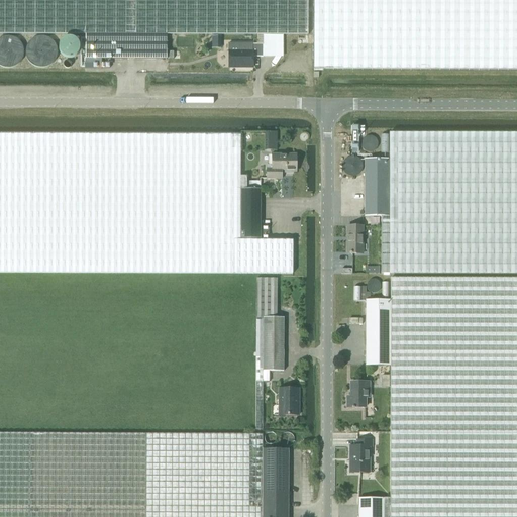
[(0,0),(0,33),(85,33),(167,34),(308,34),(307,0),(0,0)]
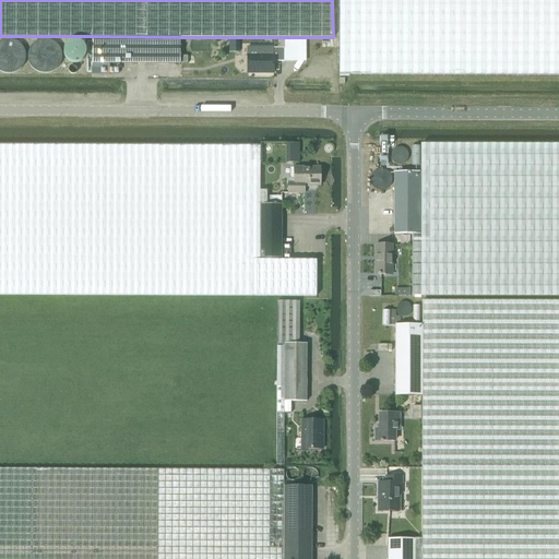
[(558,0),(339,0),(339,74),(558,74),(558,0)]
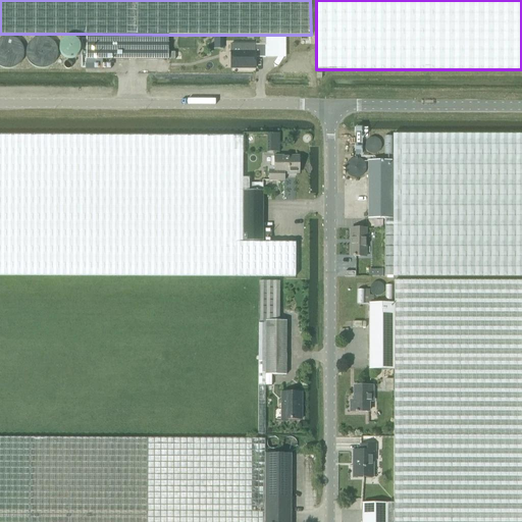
[(168,59),(168,35),(86,34),(86,58),(168,59)]
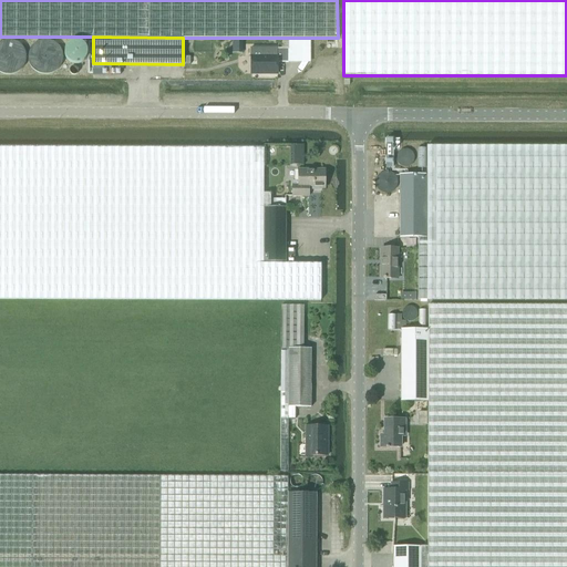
[(251,54),(251,73),(261,73),(261,71),(276,71),(276,73),(277,73),(277,62),(288,62),(288,48),(277,48),(277,55),(251,54)]
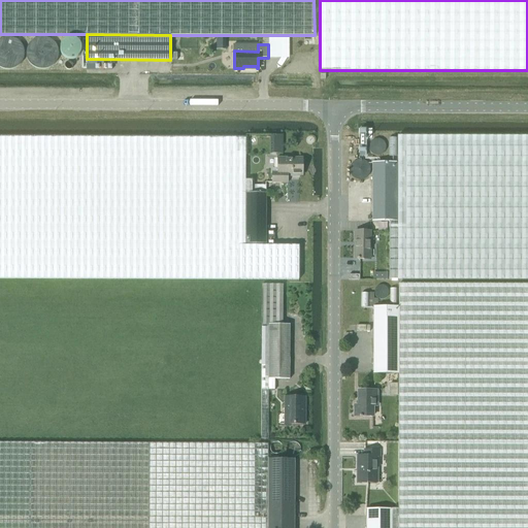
[(266,246),(245,246),(245,186),(253,186),(253,179),(245,179),(245,137),(0,136),(0,278),(298,281),(298,246),(274,246),(266,246)]
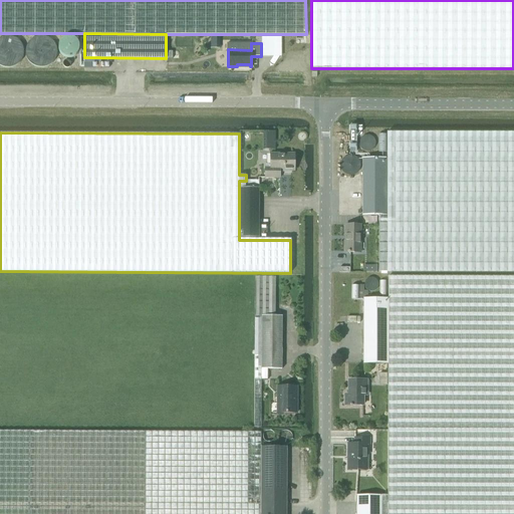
[(386,215),(378,215),(378,273),(513,272),(513,133),(387,133),(387,158),(386,215)]
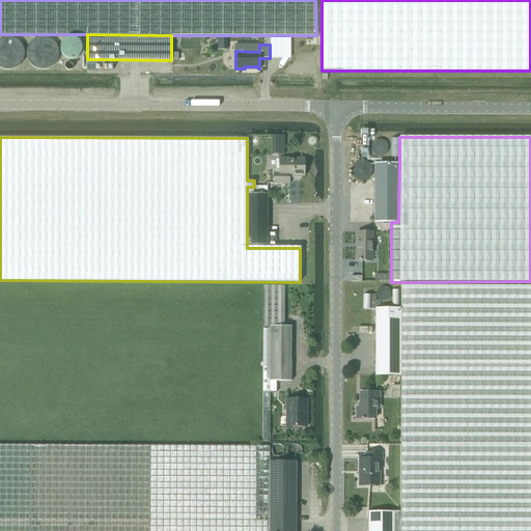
[(274,184),(281,184),(288,184),(288,175),(302,174),(301,159),(280,160),(280,169),(274,169),(274,184)]
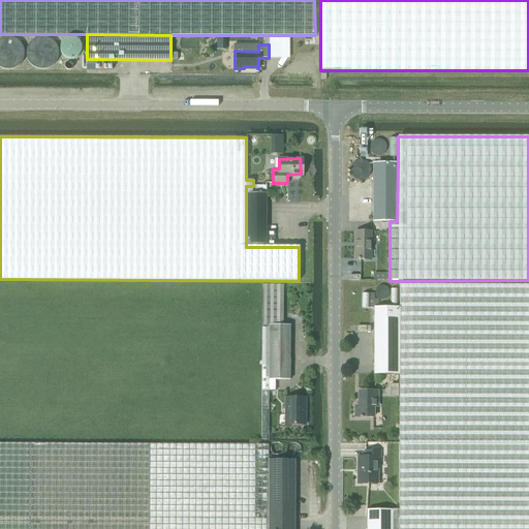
[(372,220),(390,221),(397,221),(398,162),(373,162),(372,220)]
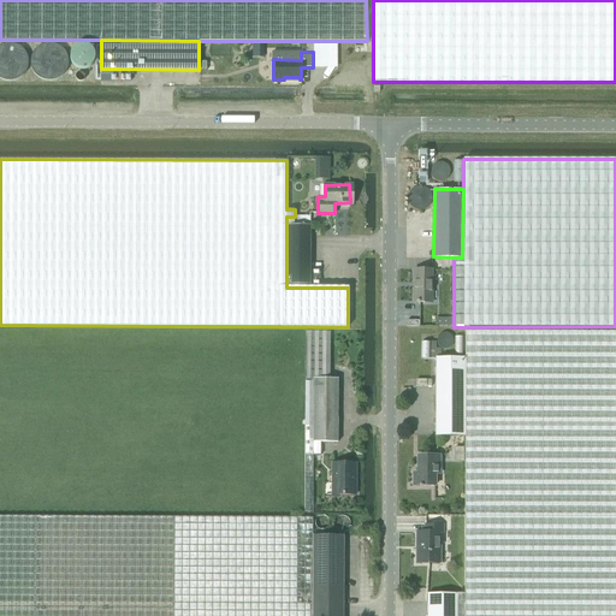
[(286,217),(286,288),(311,288),(311,271),(311,224),(309,224),(309,217),(295,217),(286,217)]
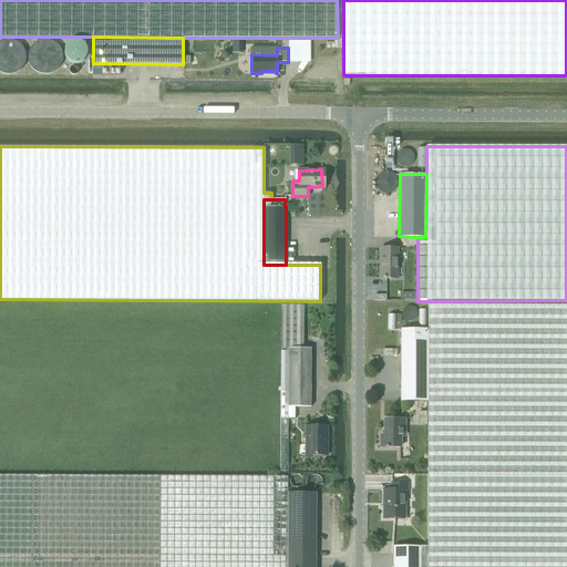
[(397,278),(398,248),(380,247),(379,278),(397,278)]
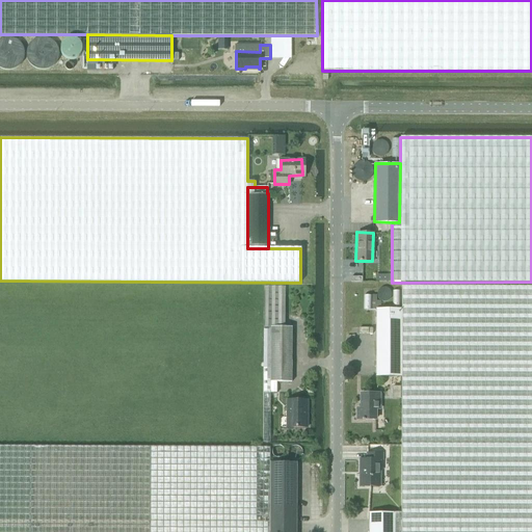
[(285,287),(264,287),(263,443),(270,443),(270,393),(276,393),(276,381),(270,381),(270,326),(285,326),(285,287)]
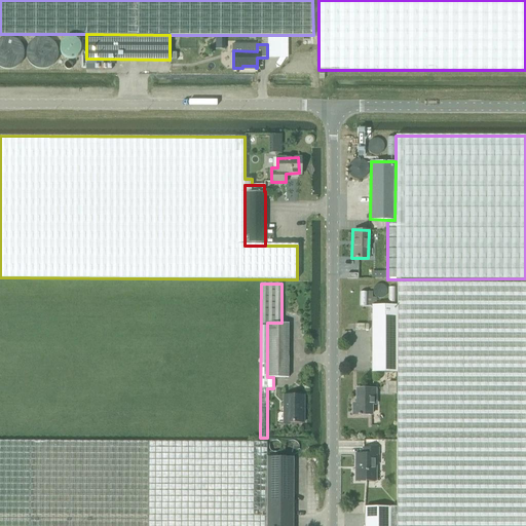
[(389,506),(389,525),(525,525),(525,284),(397,284),(397,305),(396,372),(396,439),(397,443),(396,506),(389,506)]
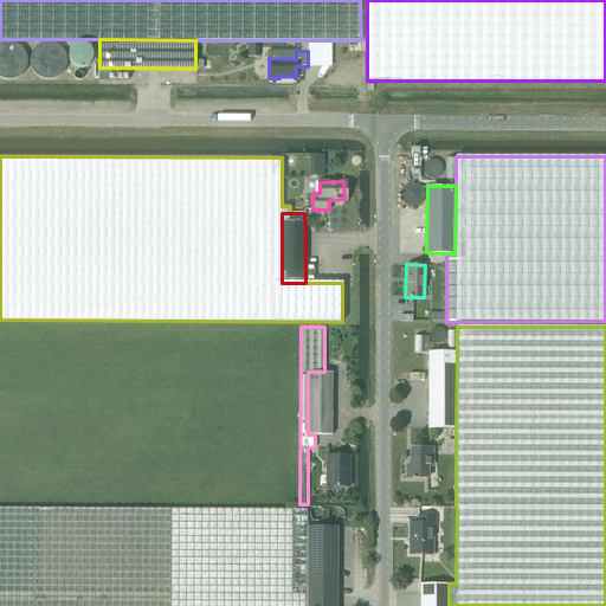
[(456,429),(457,352),(429,352),(429,429),(456,429)]
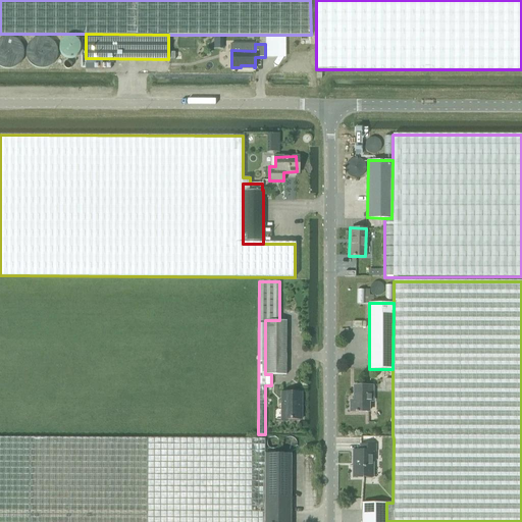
[(285,320),(279,320),(265,320),(265,374),(271,374),(285,375),(285,320)]
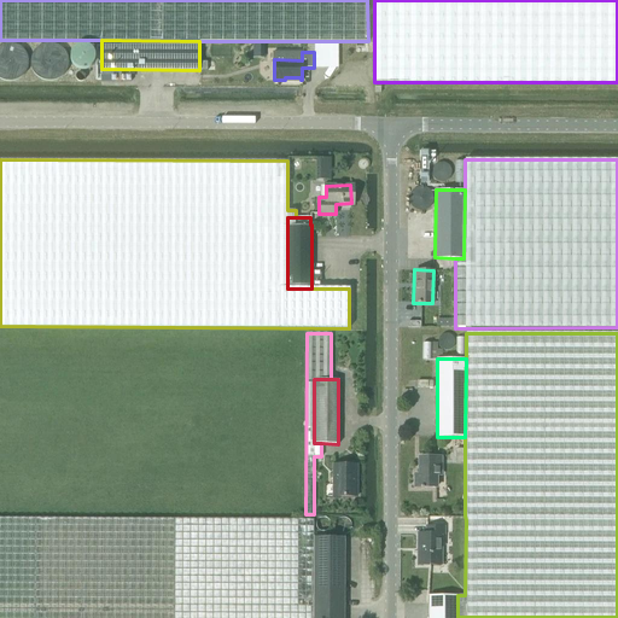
[(437,474),(441,474),(441,458),(419,458),(419,474),(415,474),(415,488),(437,488),(437,474)]
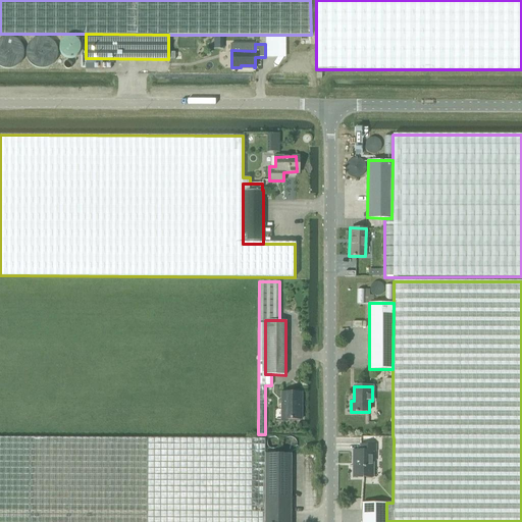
[(301,419),(301,392),(281,392),(281,419),(301,419)]
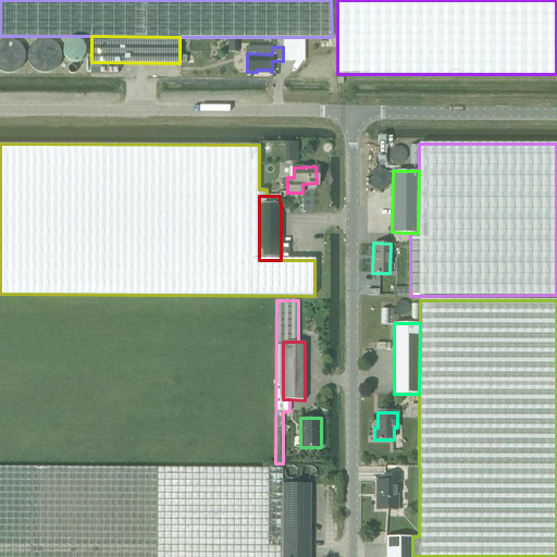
[(281,556),(282,484),(282,468),(0,467),(0,556),(281,556)]
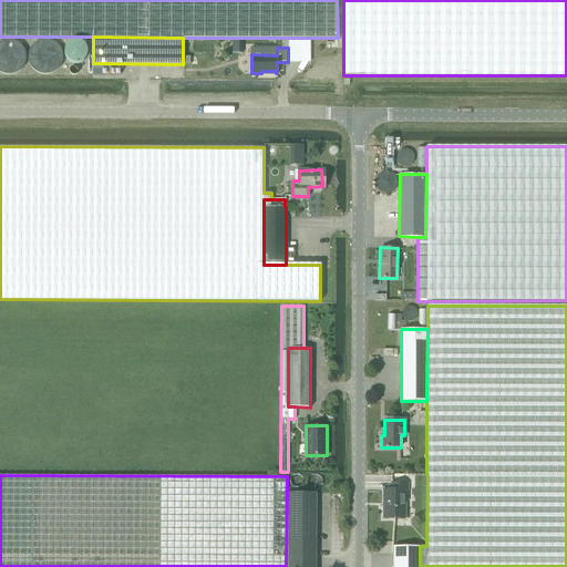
[(403,490),(406,490),(406,483),(391,484),(391,490),(383,490),(383,518),(404,517),(403,490)]
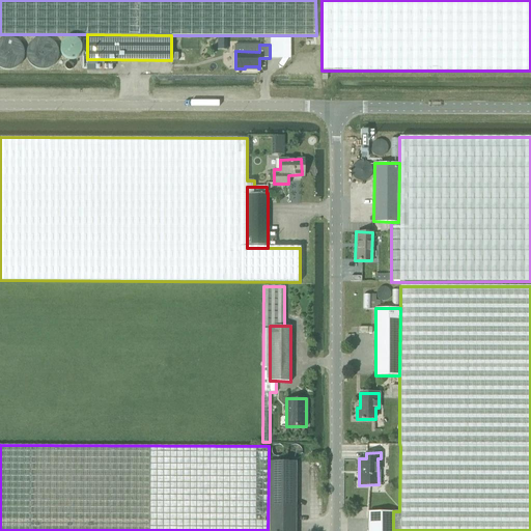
[(295,530),(296,462),(269,462),(268,530),(295,530)]
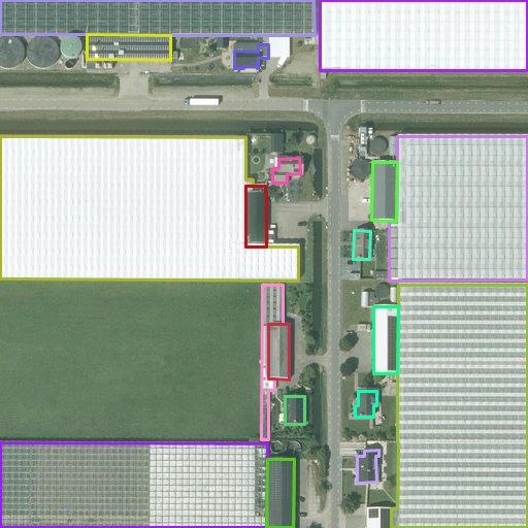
[(391,527),(391,508),(365,508),(364,527),(391,527)]
